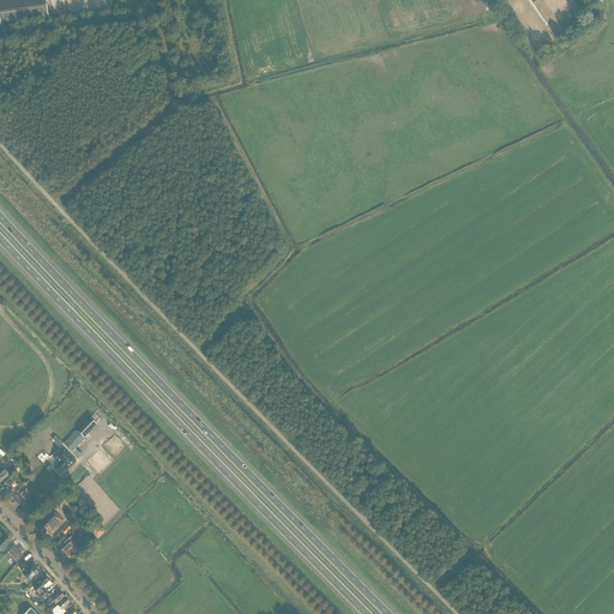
[(49,18),(46,0),(0,0),(0,22),(0,25),(49,18)]
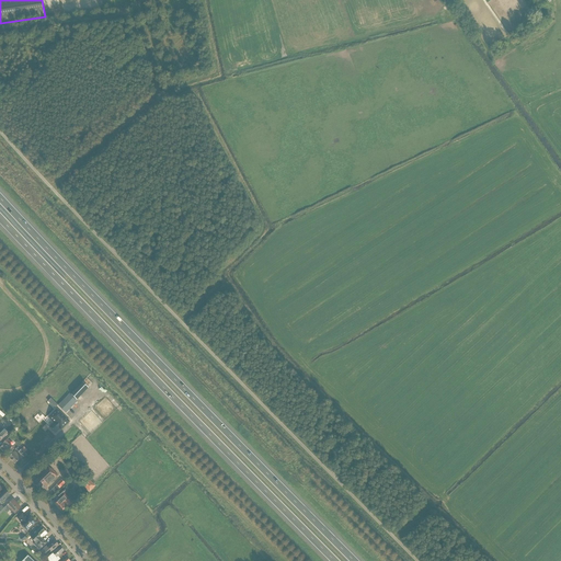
[(89,388),(82,382),(70,395),(77,400),(89,388)]
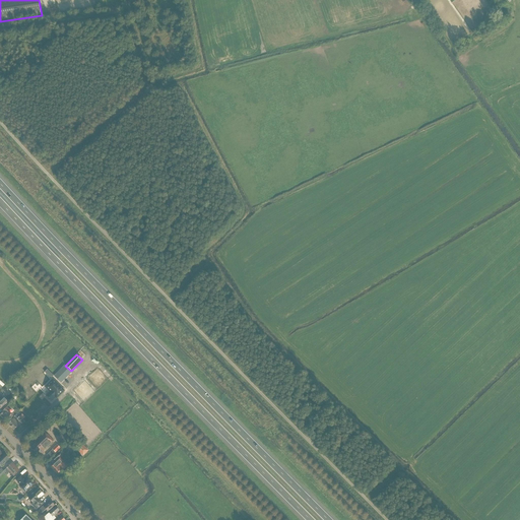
[(72,373),(64,366),(54,377),(61,384),(72,373)]
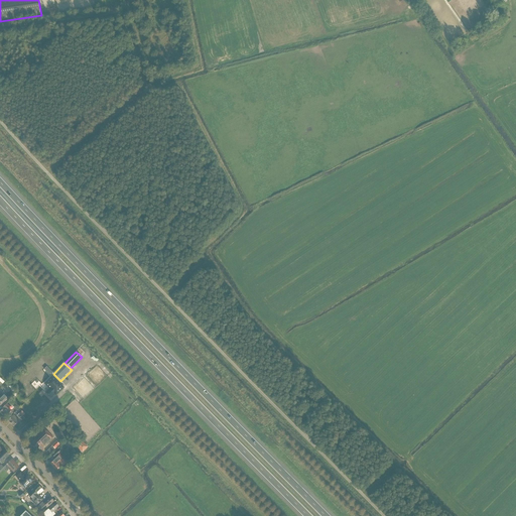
[(52,376),(44,384),(49,389),(45,392),(46,393),(51,398),(54,395),(56,396),(65,388),(59,383),(57,380),(55,379),(52,376)]
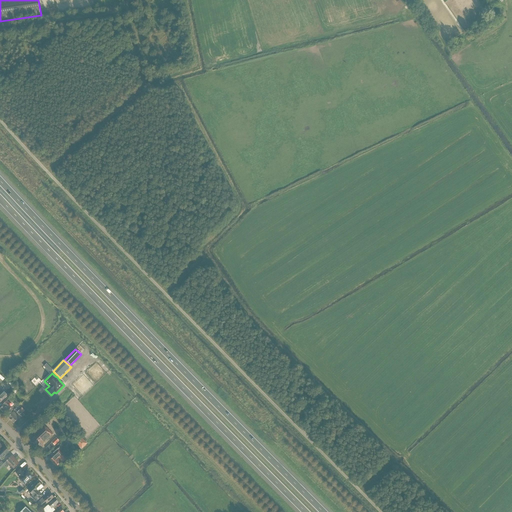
[(8,395),(4,390),(1,393),(0,392),(0,402),(0,403),(8,395)]
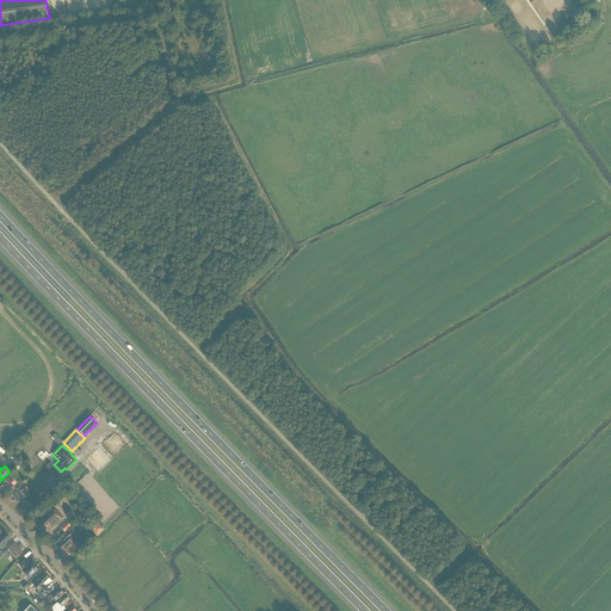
[(42,485),(47,480),(41,474),(36,479),(42,485)]
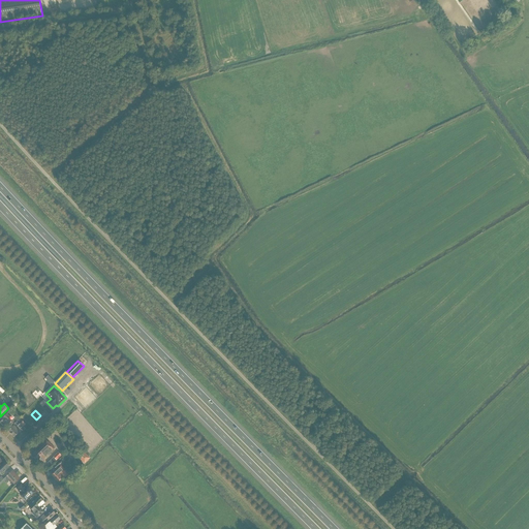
[(10,416),(7,414),(0,421),(0,423),(5,428),(8,425),(10,427),(13,423),(8,418),(10,416)]
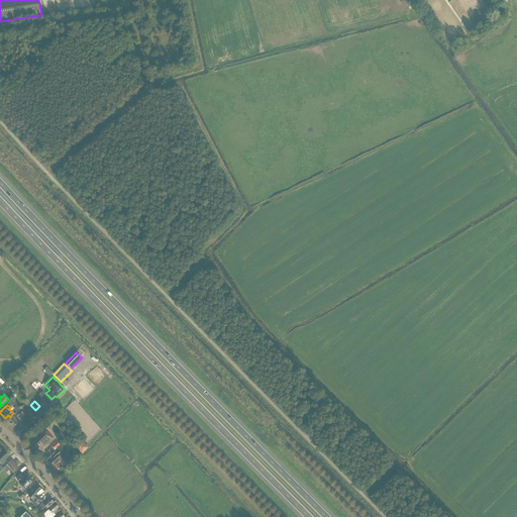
[(14,427),(19,422),(14,416),(8,421),(14,427)]
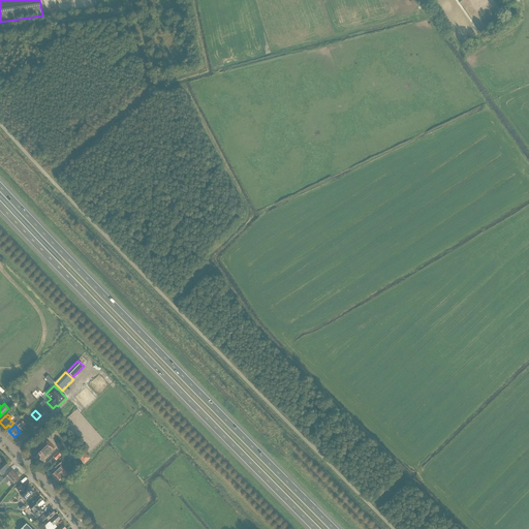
[(32,455),(37,461),(40,464),(44,460),(43,459),(55,448),(49,442),(48,442),(44,439),(34,449),(36,452),(32,455)]
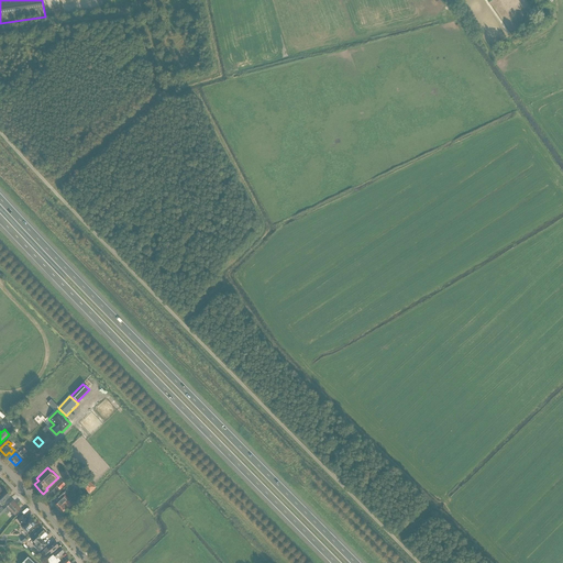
[(89,482),(84,486),(88,490),(87,492),(89,495),(96,488),(89,482)]
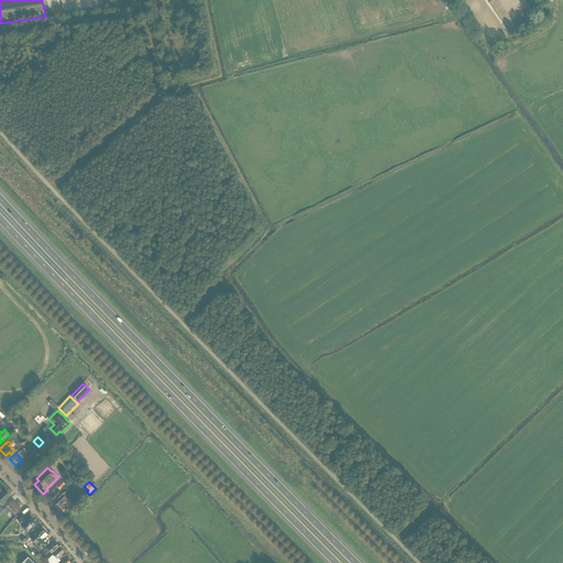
[(10,497),(6,493),(0,497),(0,506),(3,503),(3,504),(10,497)]
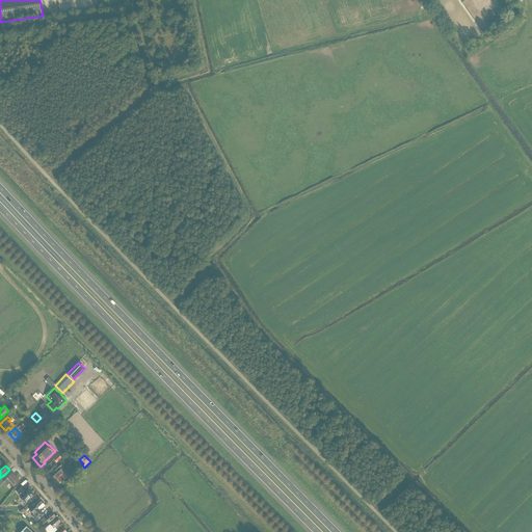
[(55,481),(65,472),(61,468),(57,472),(51,478),(55,481)]
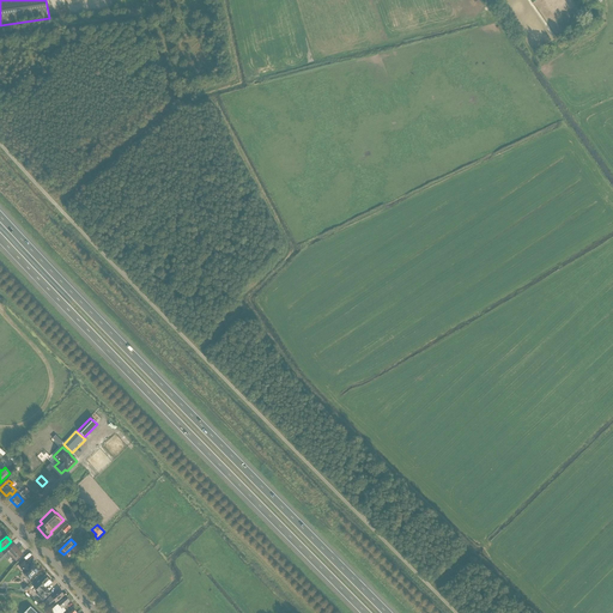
[(64,554),(68,559),(78,551),(82,546),(77,541),(76,544),(64,554)]
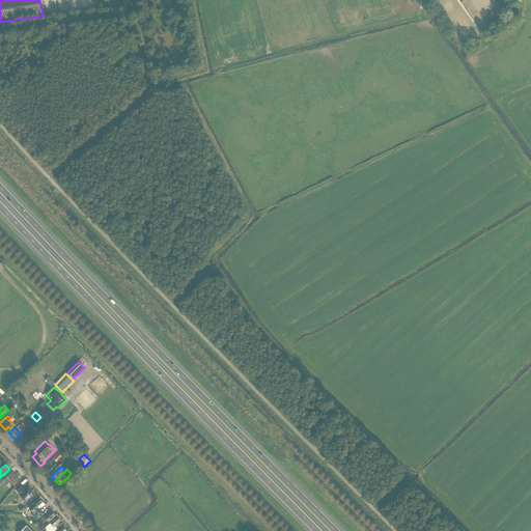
[(20,481),(12,473),(6,478),(4,481),(7,484),(9,482),(14,486),(20,481)]
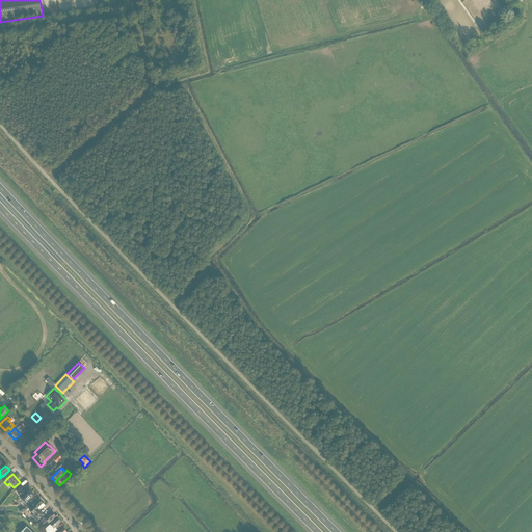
[(26,491),(22,487),(17,491),(21,497),(20,498),(23,500),(22,501),(24,503),(25,503),(33,496),(28,489),(26,491)]
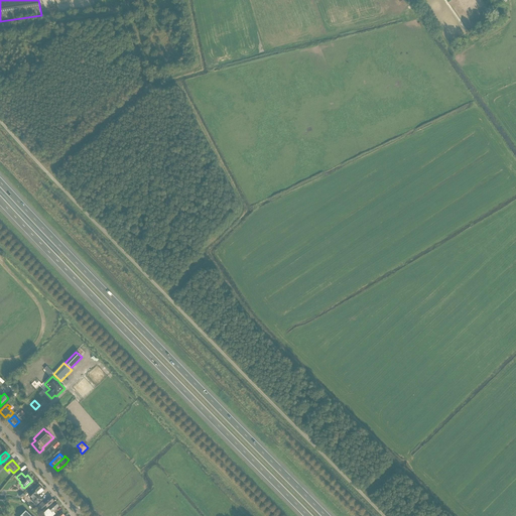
[(29,494),(28,495),(33,499),(31,501),(36,506),(37,504),(38,505),(41,501),(42,500),(38,495),(39,494),(40,494),(43,491),(38,485),(29,494)]
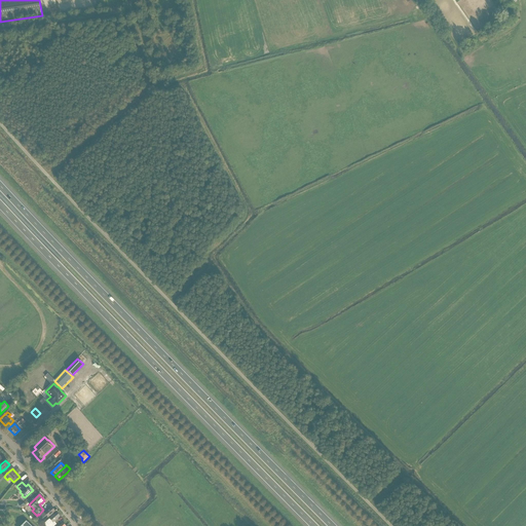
[(49,519),(54,514),(53,513),(55,512),(51,508),(45,513),(44,512),(39,516),(42,519),(46,516),(48,518),(49,519)]
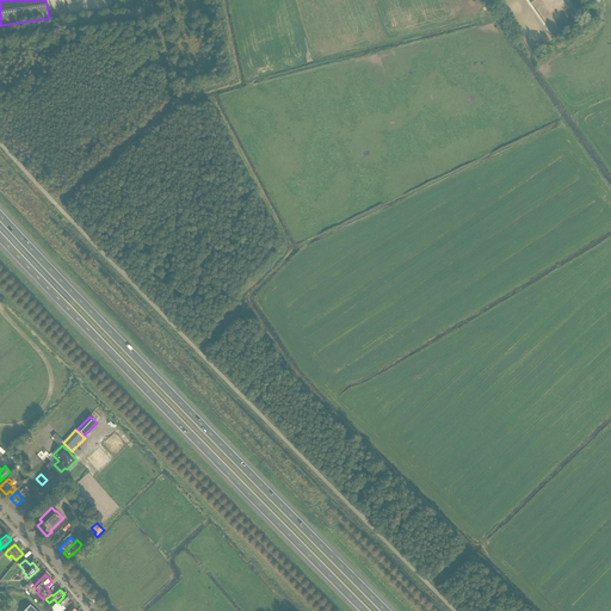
[(57,603),(51,608),(54,610),(61,610),(65,609),(63,606),(69,600),(66,596),(63,597),(57,603)]
